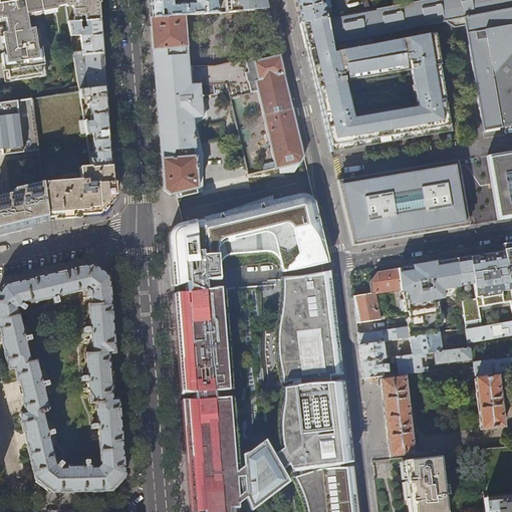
[(0,0),(0,18),(7,18),(9,32),(4,33),(7,53),(3,53),(5,70),(9,69),(11,80),(43,75),(41,64),(45,64),(42,47),(39,47),(36,27),(30,28),(28,13),(59,8),(59,6),(66,5),(68,6),(66,0),(0,0)]
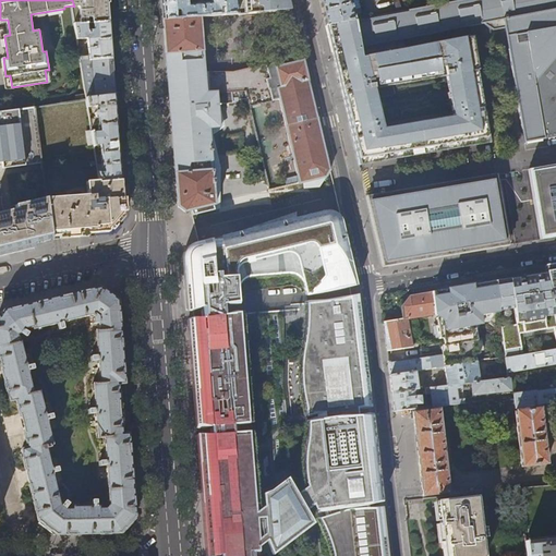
[(72,0),(74,7),(79,7),(81,8),(82,23),(89,22),(95,22),(111,20),(109,1),(109,0),(72,0)]
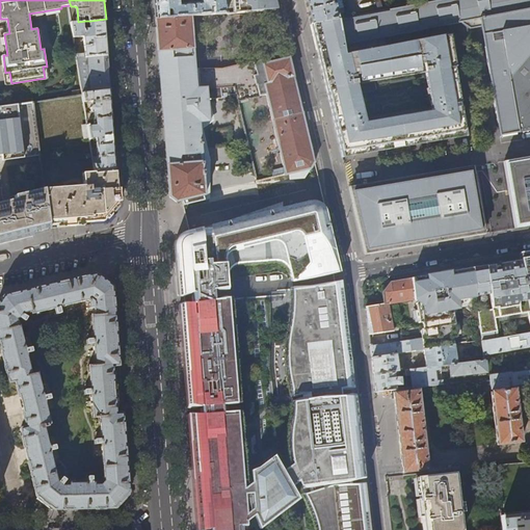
[(228,11),(227,0),(203,0),(203,1),(179,3),(179,0),(156,0),(156,1),(157,17),(170,16),(170,9),(175,9),(176,16),(191,15),(214,12),(214,5),(218,5),(219,11),(228,11)]
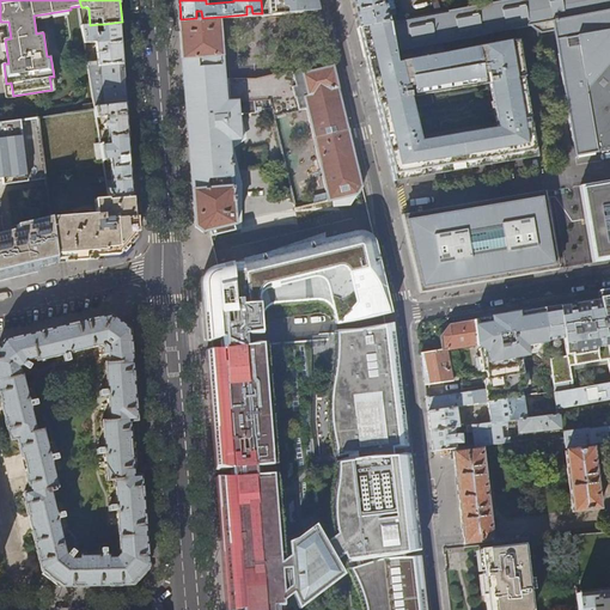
[(322,8),(319,0),(270,0),(273,12),(321,8),(322,8)]
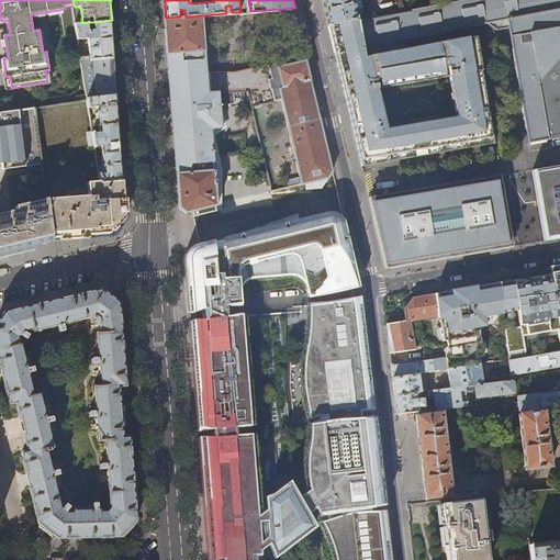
[(325,0),(331,23),(360,19),(355,0),(325,0)]
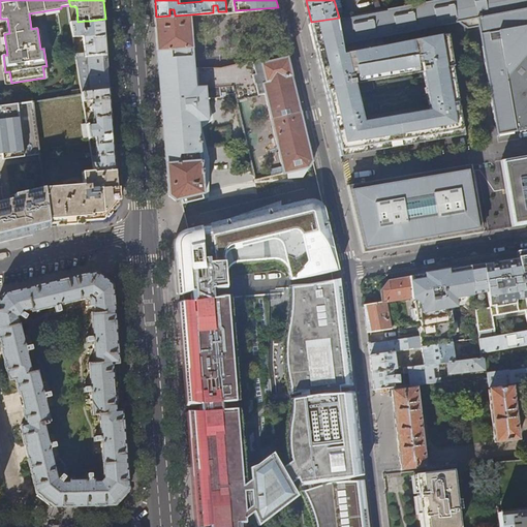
[(437,0),(339,18),(311,22),(315,40),(316,45),(383,34),(460,21),(469,27),(481,25),(499,133),(526,127),(526,0),(437,0)]
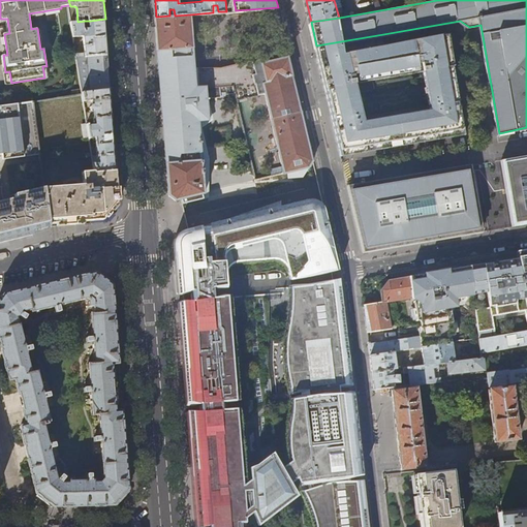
[(194,66),(190,14),(175,16),(169,16),(156,17),(162,92),(163,110),(171,194),(177,198),(182,197),(203,192),(205,192),(198,120),(209,119),(207,97),(227,95),(227,92),(237,92),(238,98),(267,94),(285,173),(289,172),(310,166),(314,159),(298,91),(296,81),(289,56),(242,68),(243,78),(202,81),(200,66),(194,66)]
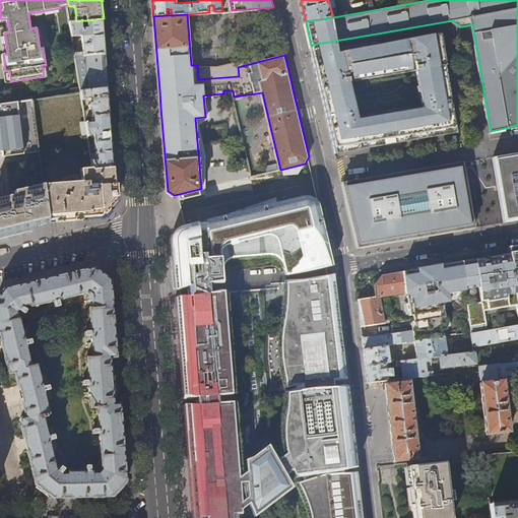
[(105,36),(104,18),(88,20),(88,26),(83,27),(83,20),(76,21),(71,21),(73,35),(83,35),(84,51),(76,51),(76,55),(106,53),(105,36)]
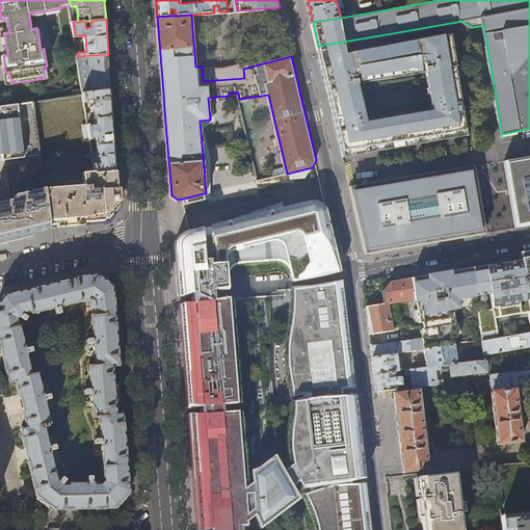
[(344,156),(471,134),(453,32),(388,44),(386,34),(318,46),(320,52),(323,65),(326,79),(340,137),(342,146),(344,156)]
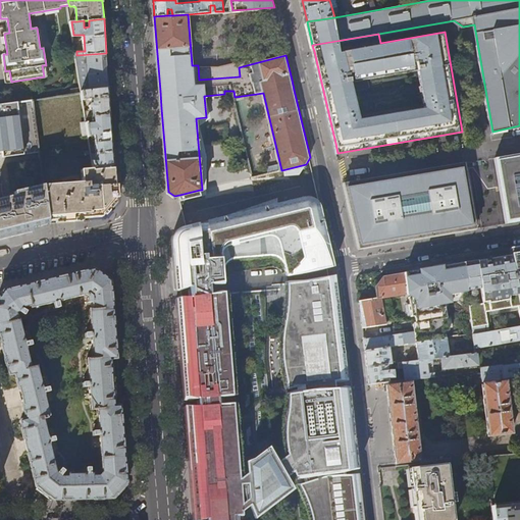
[(108,73),(106,53),(76,55),(83,90),(109,87),(108,73)]
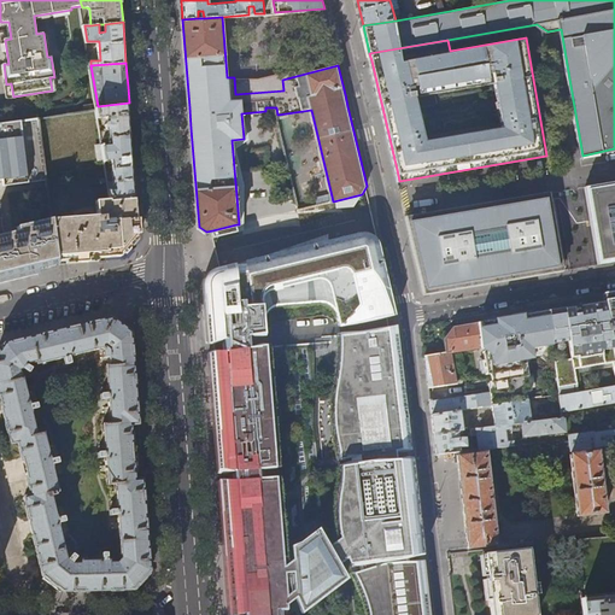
[(130,118),(129,103),(98,106),(99,117),(109,116),(109,122),(107,123),(107,128),(110,129),(101,129),(103,136),(111,136),(132,134),(130,118)]
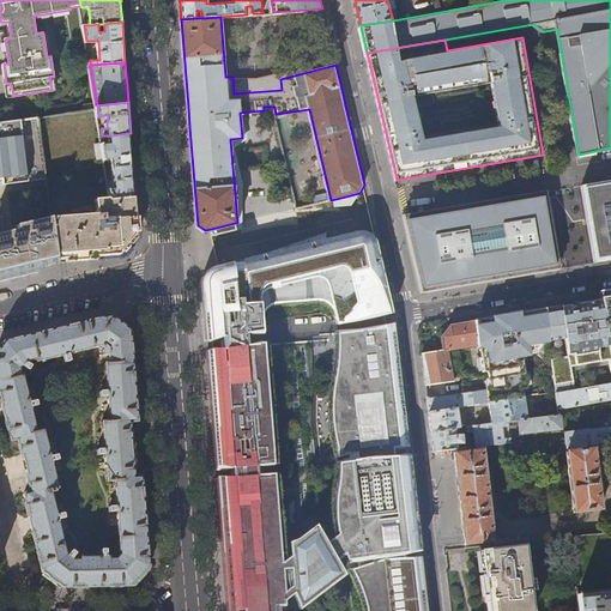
[(40,118),(0,123),(0,177),(4,177),(4,185),(48,179),(40,118)]
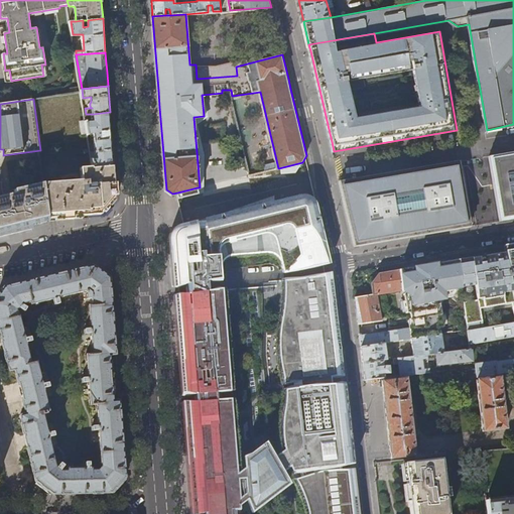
[(111,125),(110,112),(93,114),(93,119),(86,120),(89,133),(95,133),(95,140),(112,138),(111,125)]
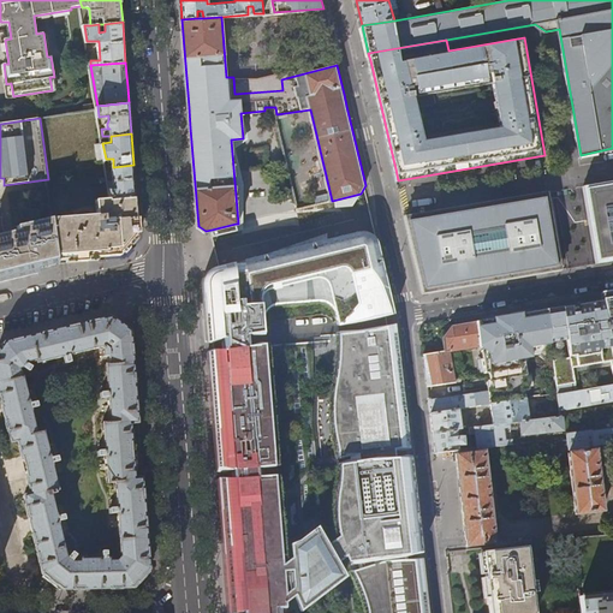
[(135,180),(134,165),(113,167),(115,188),(109,188),(112,197),(112,200),(136,197),(135,180)]
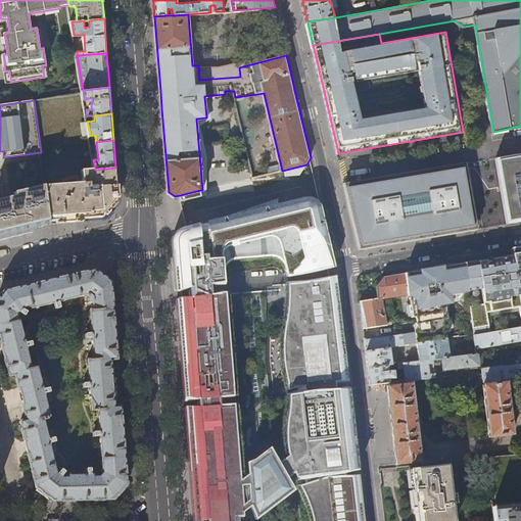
[(227,158),(227,142),(210,142),(209,157),(227,158)]
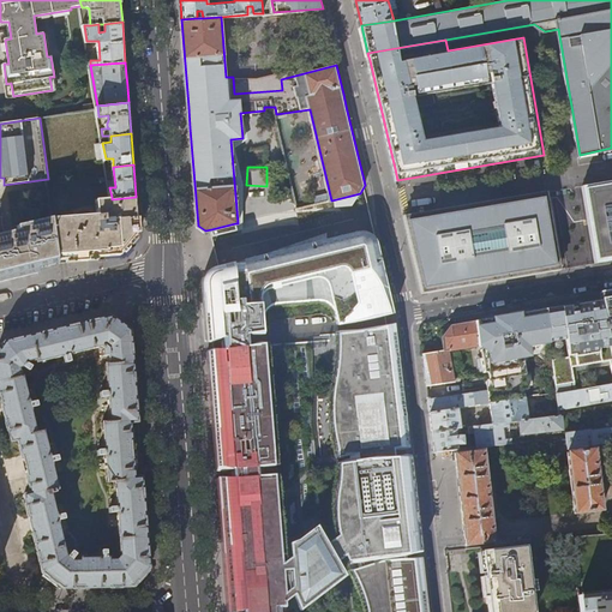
[(611,179),(585,185),(598,262),(611,259),(611,179)]
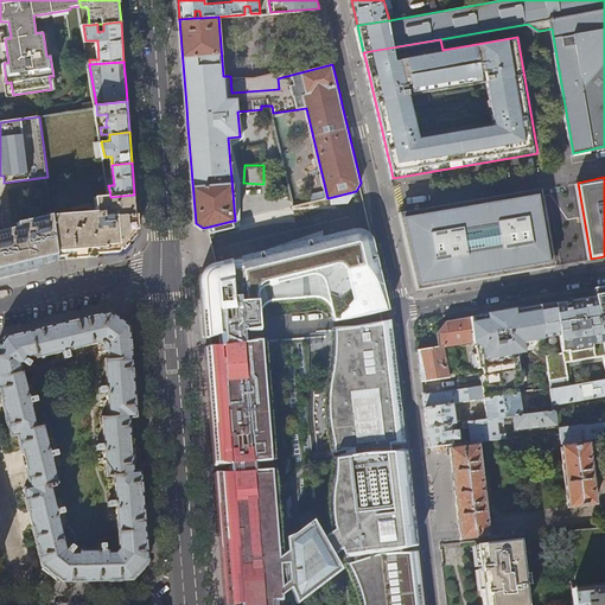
[(543,189),(401,212),(403,222),(412,255),(419,288),(454,282),(494,275),(534,269),(556,265),(543,189)]
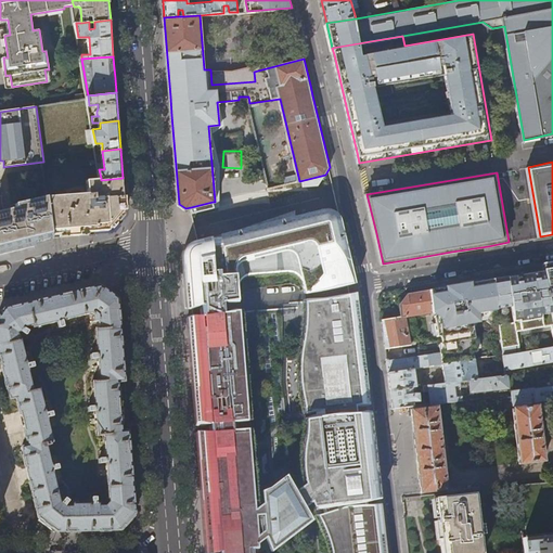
[(305,185),(320,184),(325,175),(304,180),(305,185)]
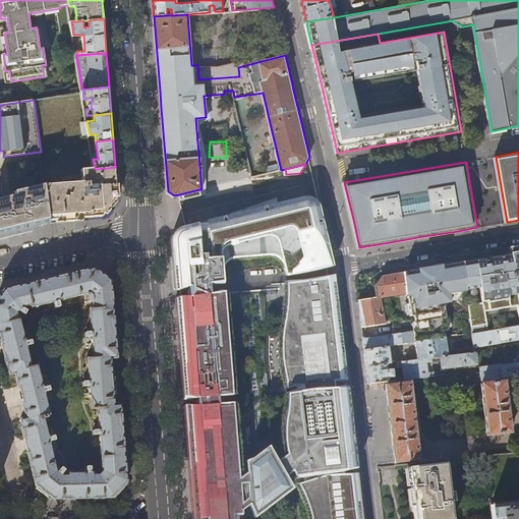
[(116,181),(115,167),(95,169),(95,167),(82,169),(83,182),(46,183),(46,184),(51,222),(60,221),(77,220),(76,218),(81,217),(92,217),(92,214),(104,214),(107,210),(118,195),(116,181)]
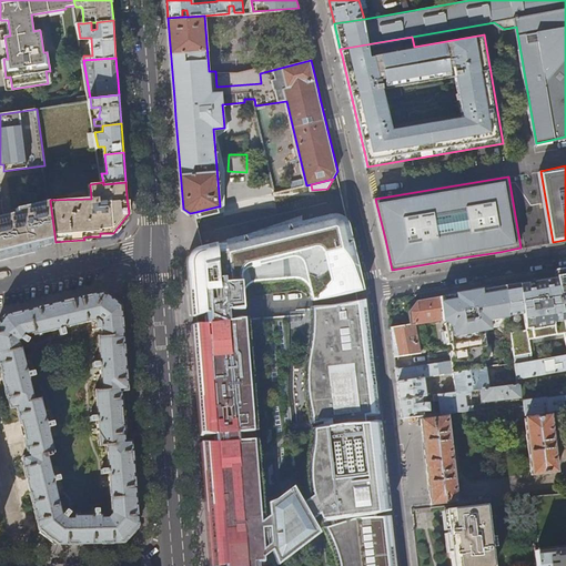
[(56,242),(50,201),(30,205),(30,210),(6,215),(4,206),(0,208),(0,260),(20,255),(37,251),(37,248),(56,242)]
